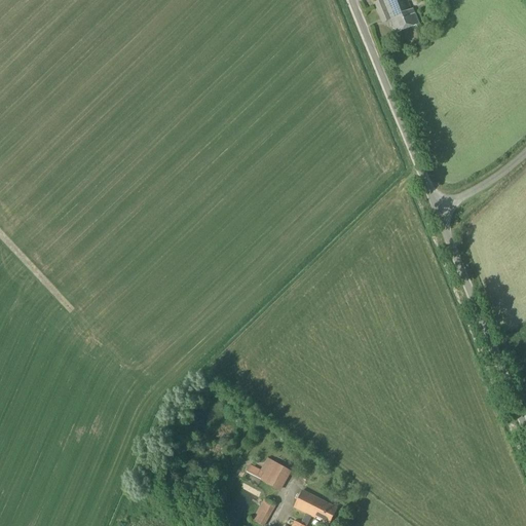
[(390,20),(397,34),(419,25),(413,9),(411,10),(407,0),(381,0),(374,3),(382,23),(390,20)]
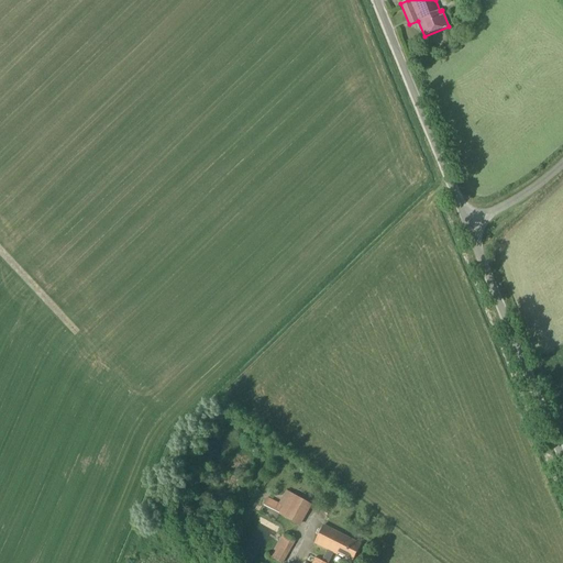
[(454,0),(461,12),(467,8),(463,0),(454,0)]
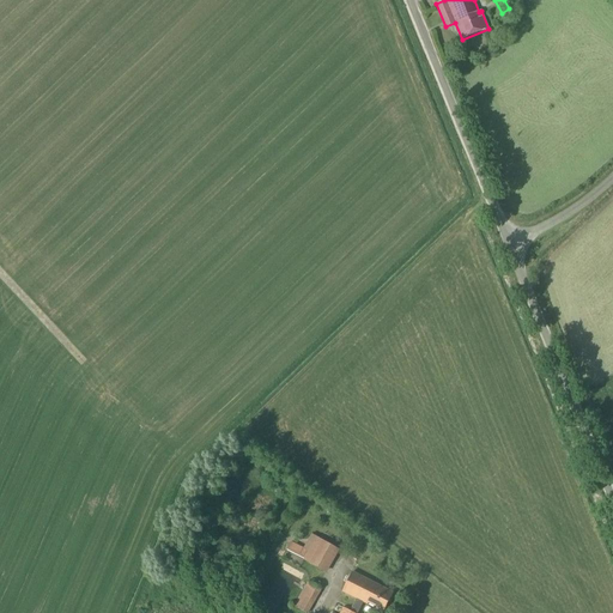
[(304,560),(327,574),(340,551),(313,534),(304,548),(292,542),(287,551),(304,559),(303,560),(304,560)]
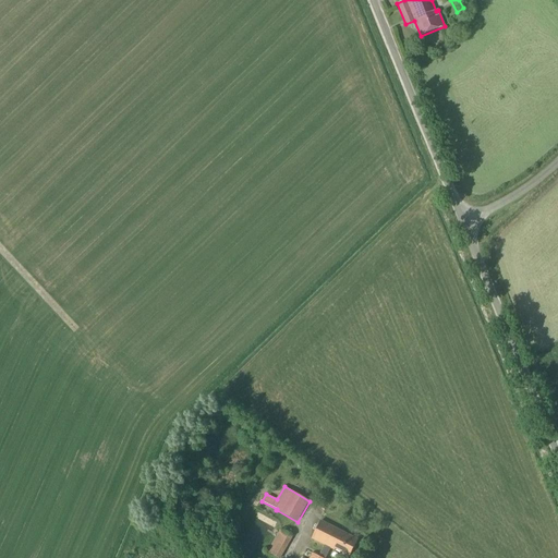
[(310,557),(324,557),(329,547),(335,550),(336,549),(350,556),(359,540),(320,521),(312,538),(325,545),(319,557),(313,554),(310,557)]
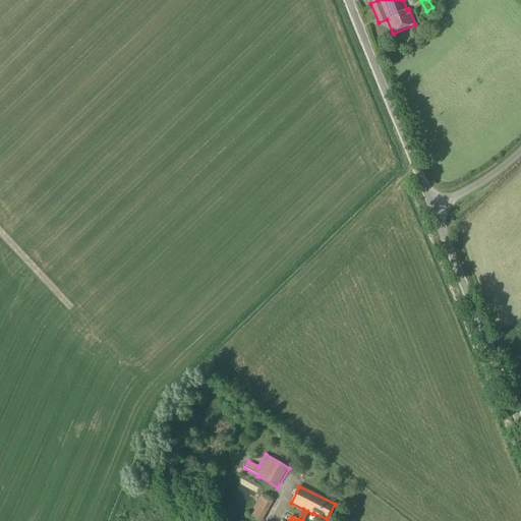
[(250,516),(259,520),(263,520),(275,501),(263,495),(250,516)]
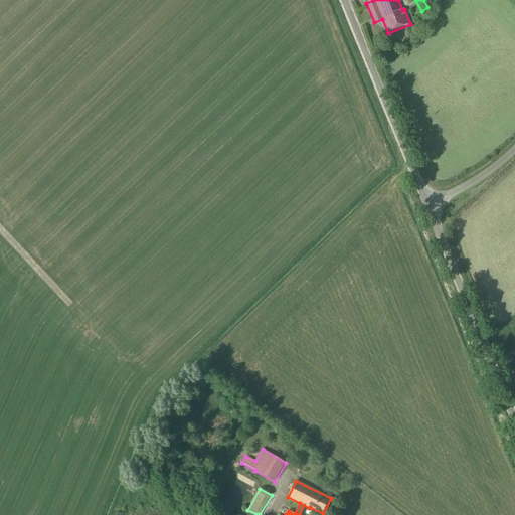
All buildings are outlined.
